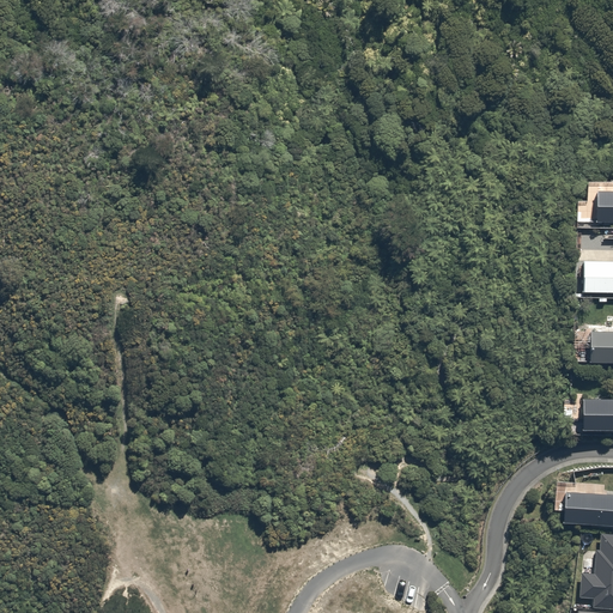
[(595,220),(612,220),(612,189),(596,189),(595,220)]
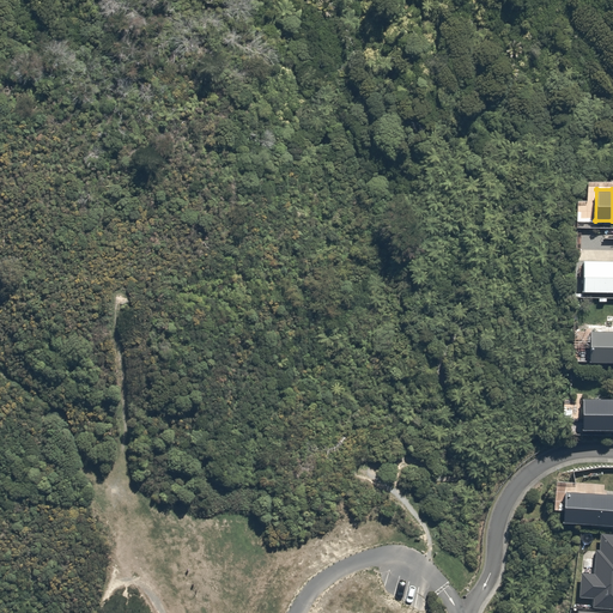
[(582,291),(612,292),(612,260),(582,260),(582,291)]
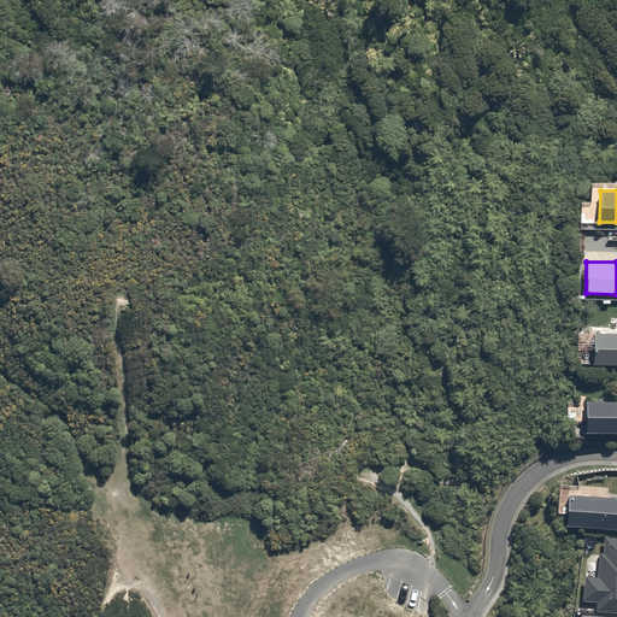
[(592,364),(616,364),(616,333),(593,333),(592,364)]
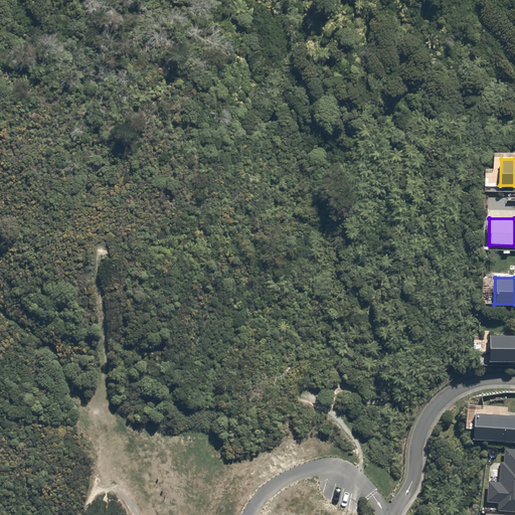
[(489,361),(514,360),(514,334),(489,335),(489,361)]
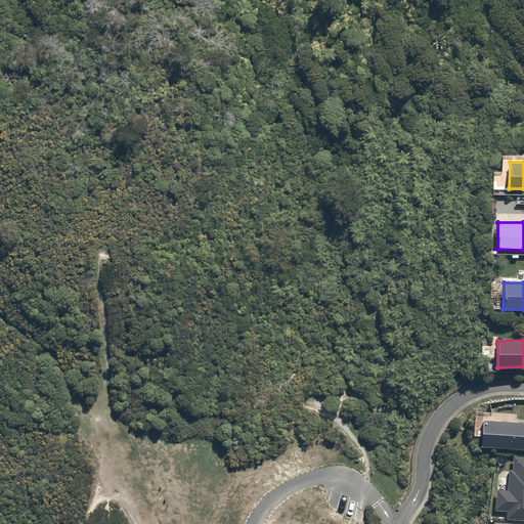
[(523,422),(481,418),(479,434),(478,444),(523,447),(523,422)]
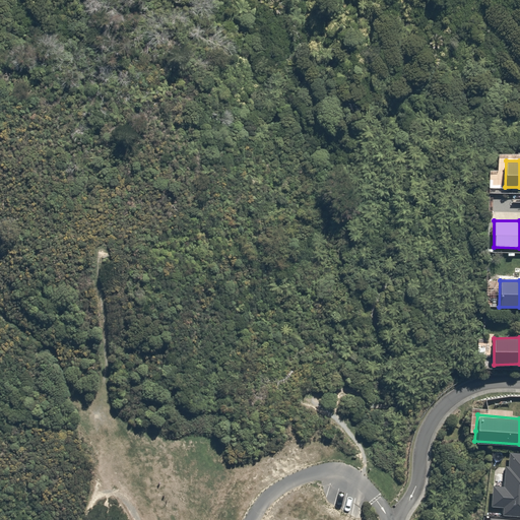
[(502,514),(519,515),(519,452),(509,452),(508,466),(505,465),(503,485),(492,485),(491,506),(502,507),(502,514)]
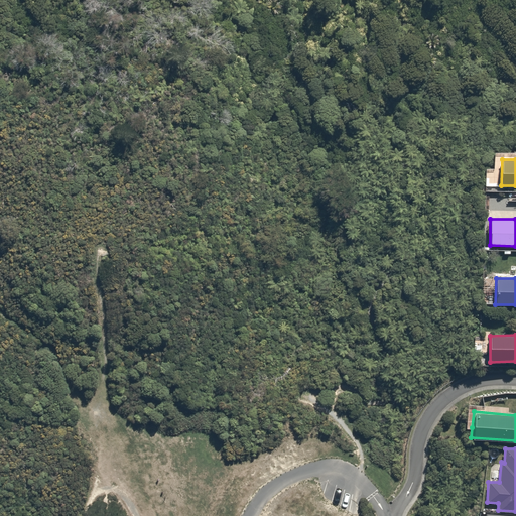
All buildings are outlined.
